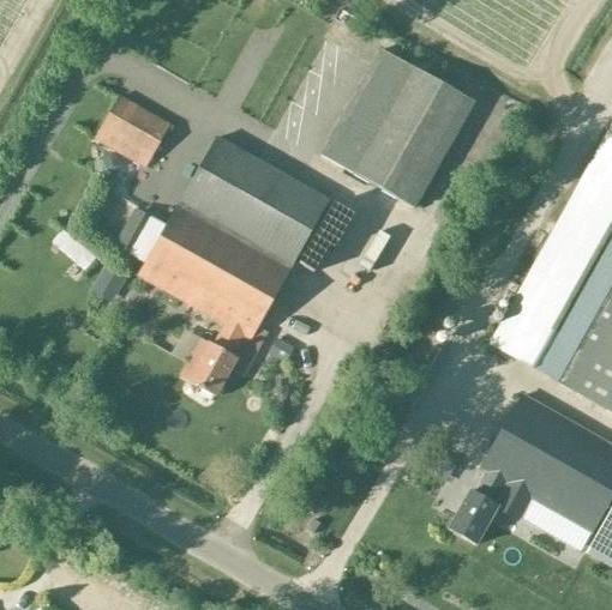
[(321,153),(414,206),(474,100),(381,47),(321,153)]
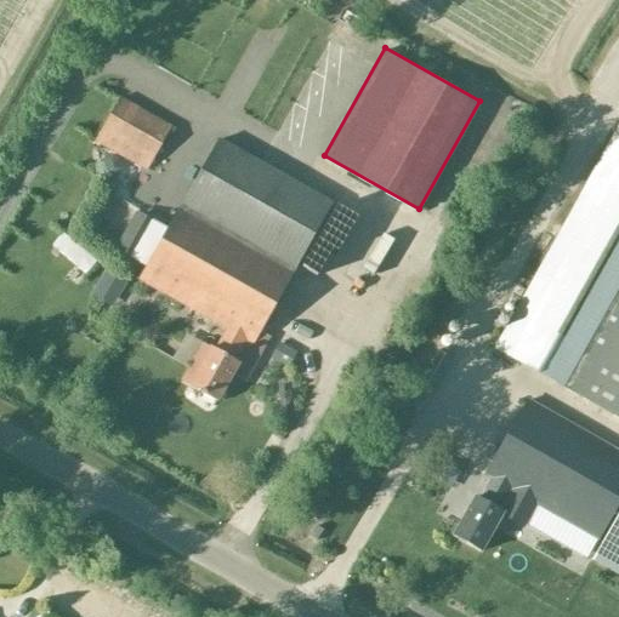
[(120,95),(95,140),(146,169),(172,124),(120,95)]
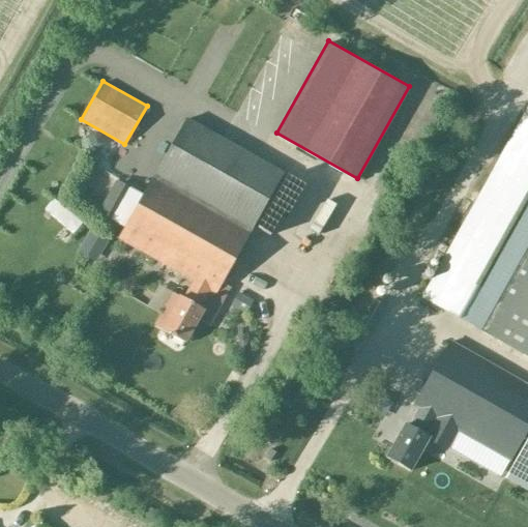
[(527,105),(421,296),(498,339),(527,285),(527,105)]
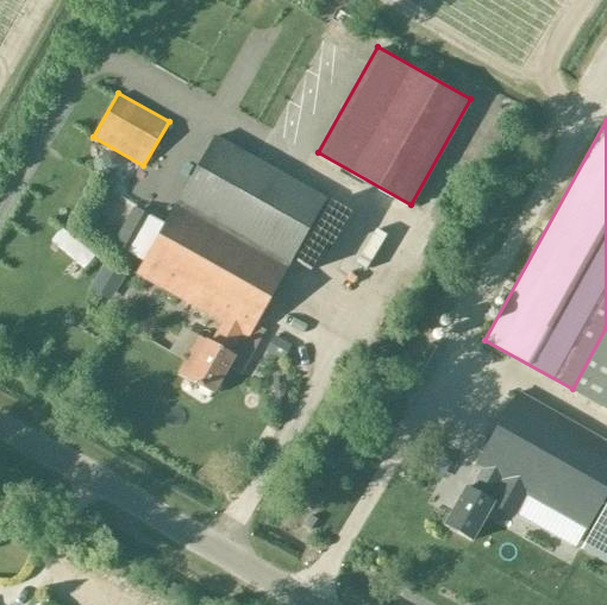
[(180,199),(291,262),(326,197),(214,133),(180,199)]
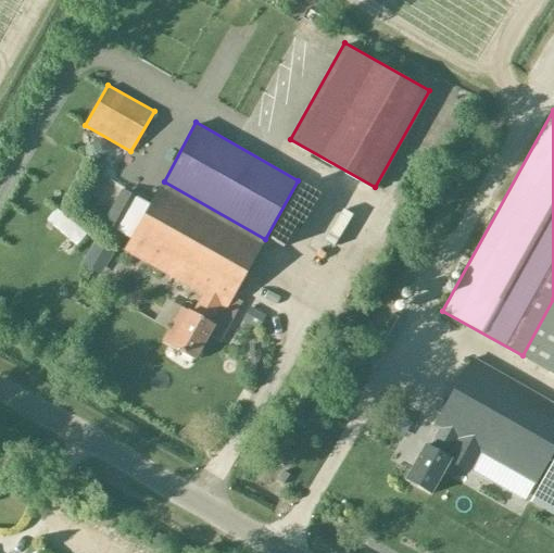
[(227,305),(265,239),(164,181),(126,249),(204,293),(193,312),(190,310),(189,310),(181,305),(163,339),(171,343),(171,344),(194,359),(214,324),(211,322),(221,302),(227,305)]
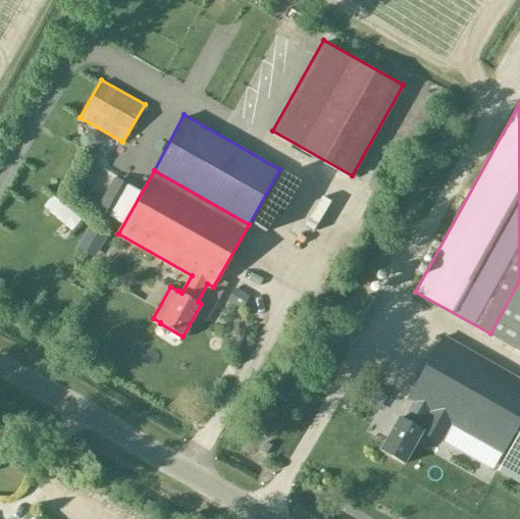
[(519,280),(490,333),(519,350),(519,280)]
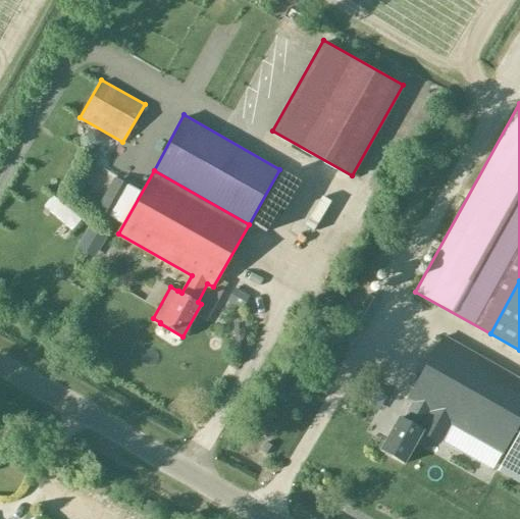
[(450,422),(503,452),(519,421),(519,377),(444,334),(408,398),(414,401),(404,418),(400,416),(381,449),(405,462),(422,430),(436,438),(440,437),(450,422)]
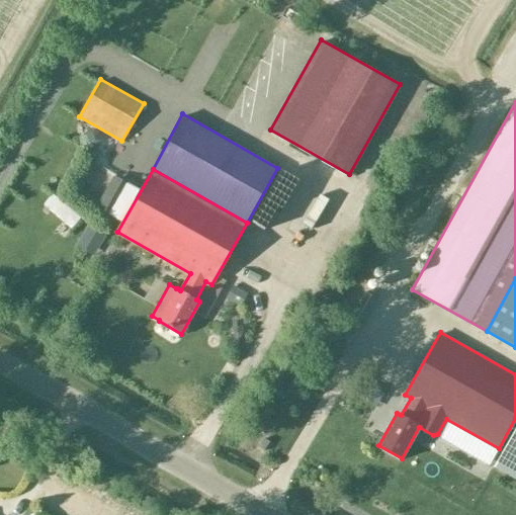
[(515,426),(494,464),(515,477),(515,426)]
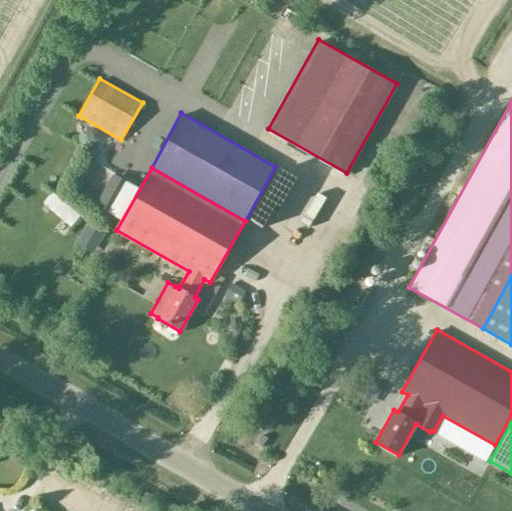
[(262,446),(268,437),(262,434),(257,442),(262,446)]
